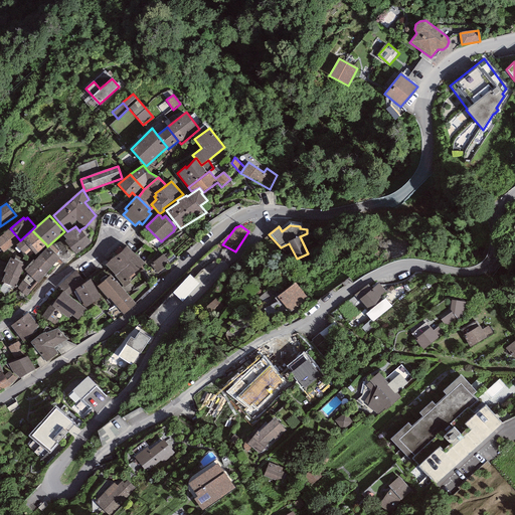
[(79,231),(75,226),(67,231),(63,235),(66,239),(64,240),(75,254),(91,242),(80,229),(79,231)]
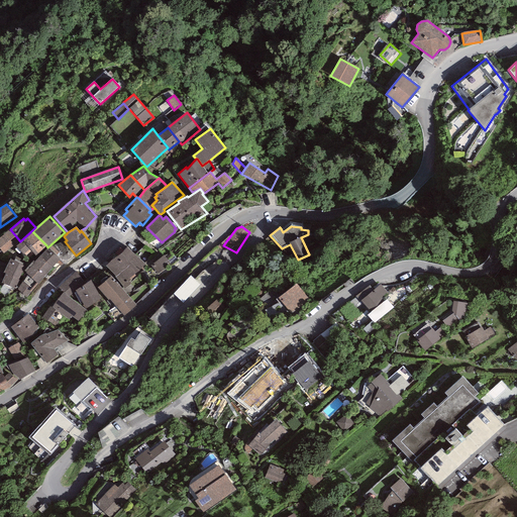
[(20,241),(10,229),(0,236),(0,249),(3,253),(20,241)]
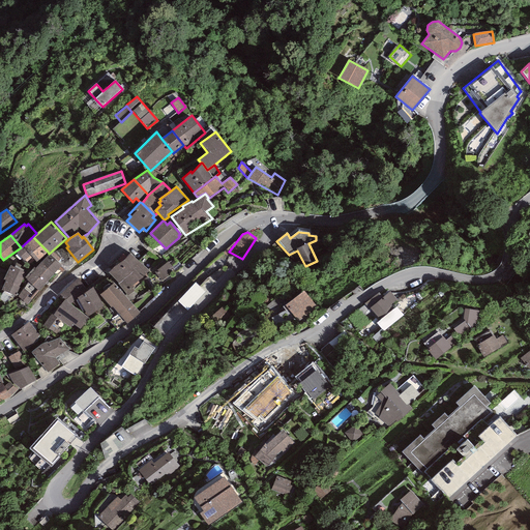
[(36,262),(48,252),(34,238),(16,253),(26,263),(32,258),(36,262)]
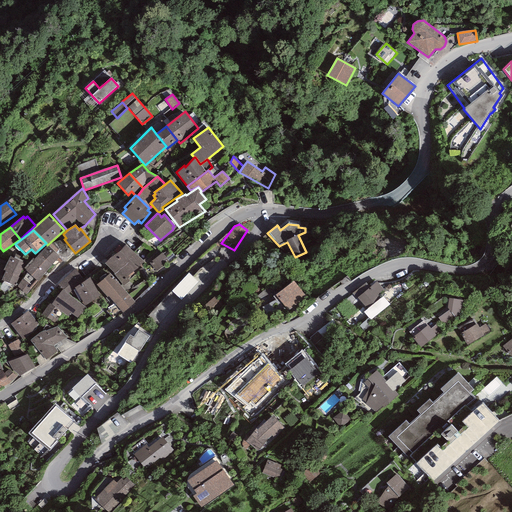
[(143,263),(126,244),(105,263),(115,274),(114,274),(124,286),(130,281),(128,279),(134,273),(133,272),(137,268),(143,263)]
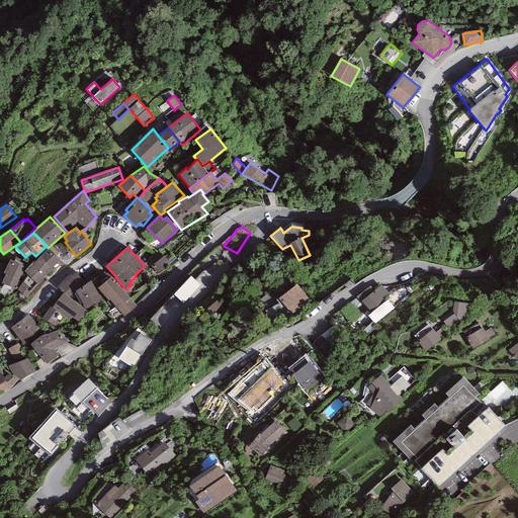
[(49,248),(40,256),(53,268),(60,259),(49,248)]
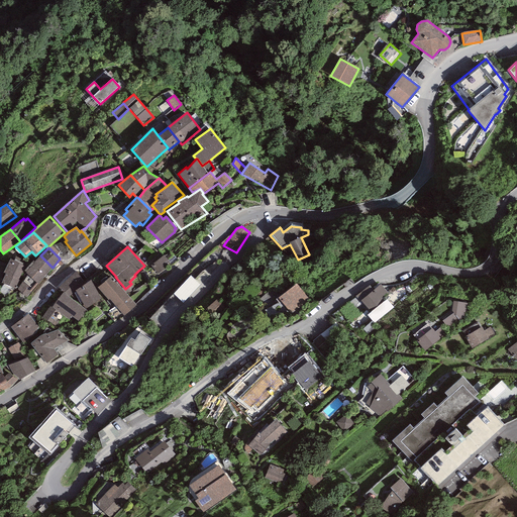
[(38,284),(53,268),(40,255),(34,262),(33,261),(23,271),(36,283),(38,284)]
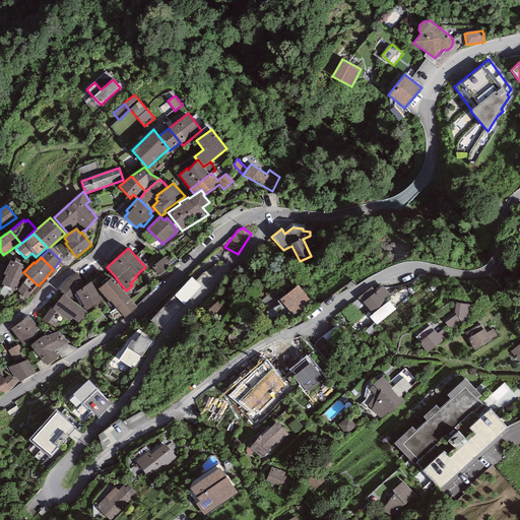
[(172,266),(165,257),(151,267),(158,276),(172,266)]
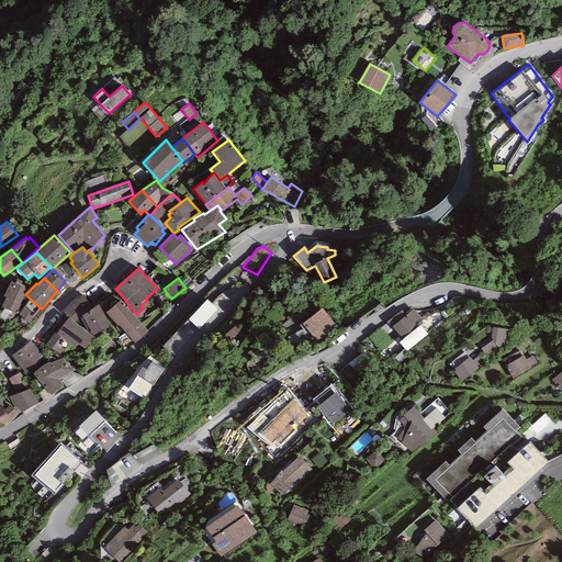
[(27,289),(11,281),(8,287),(4,296),(6,296),(2,304),(1,307),(17,314),(27,289)]
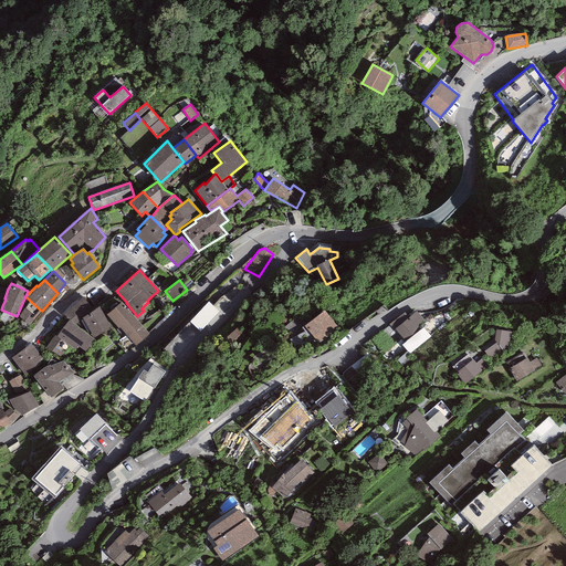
[(94,311),(83,297),(64,314),(69,321),(75,325),(81,321),(94,311)]
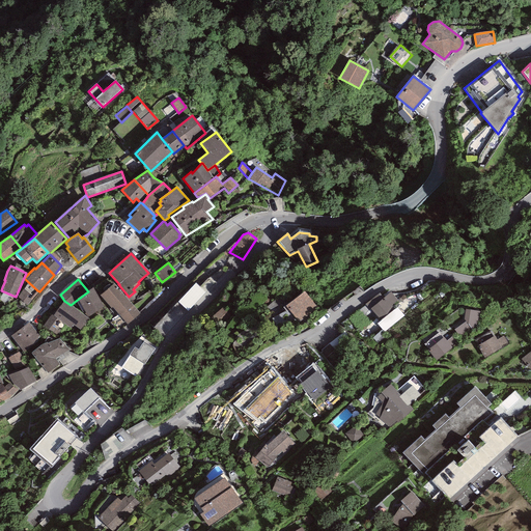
[(141,313),(113,283),(100,296),(111,308),(112,307),(129,325),(141,313)]
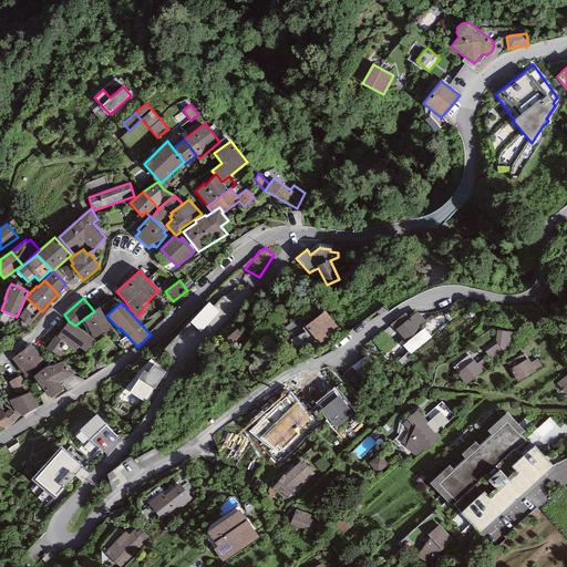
[(219,312),(208,302),(189,322),(200,332),(219,312)]
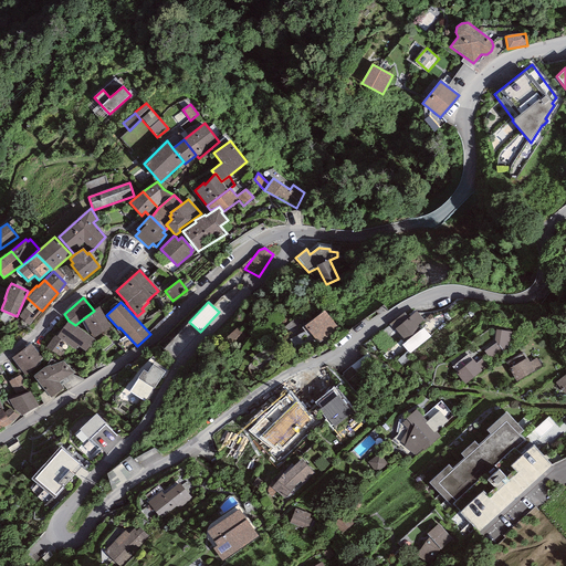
[(100,306),(94,311),(81,321),(88,333),(90,332),(94,337),(112,326),(100,306)]
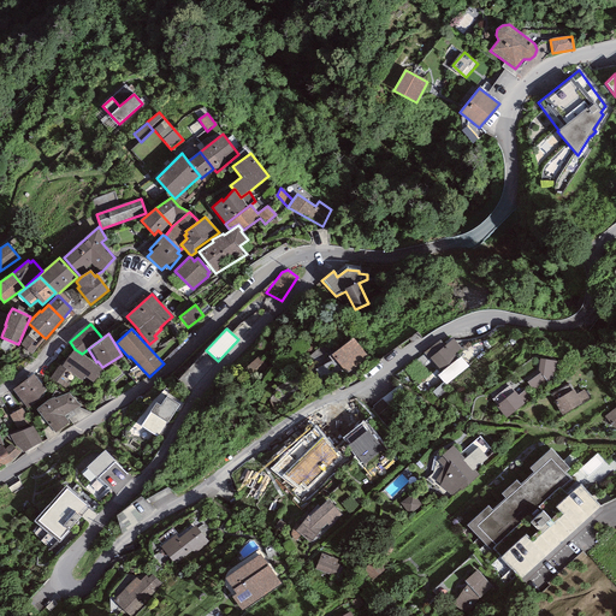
[(37,343),(27,336),(21,344),(31,355),(40,344),(37,343)]
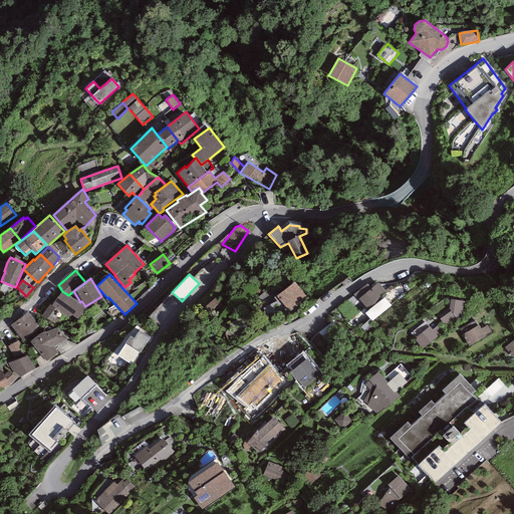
[(295,282),(276,296),(289,314),(308,300),(295,282)]
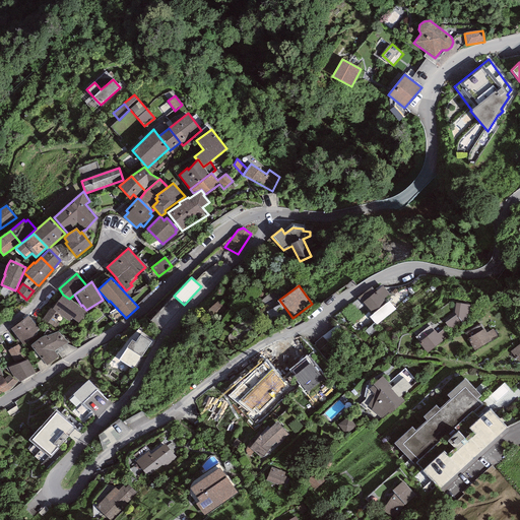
[(372,287),(358,298),(362,304),(363,303),(372,315),(387,303),(385,300),(390,296),(383,285),(376,291),(372,287)]
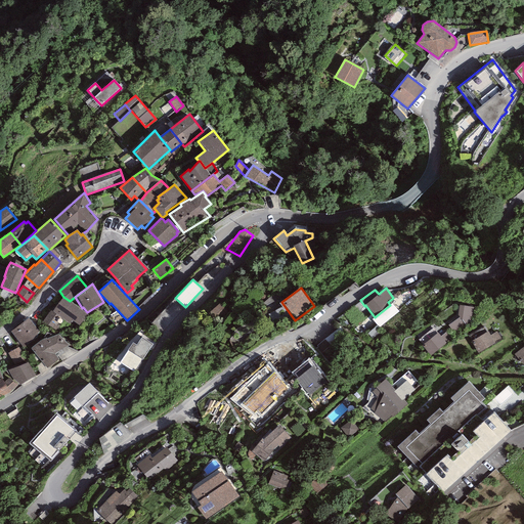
[(70,301),(63,297),(52,311),(51,310),(42,321),(57,331),(59,328),(56,325),(61,318),(70,324),(72,320),(80,325),(89,315),(70,301)]
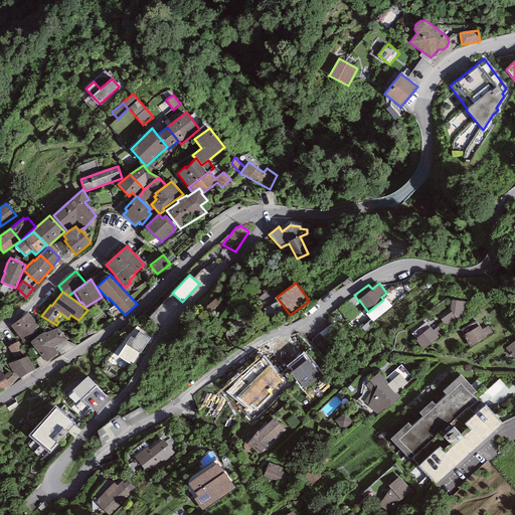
[(225,307),(216,297),(205,308),(214,317),(225,307)]
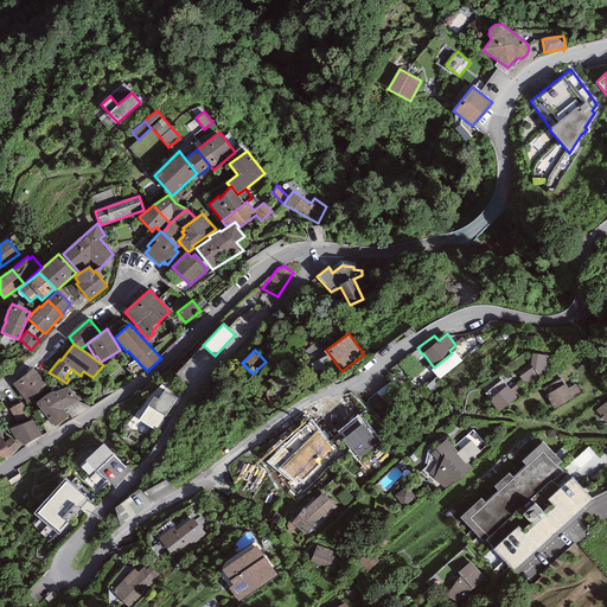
[(454,351),(452,353),(434,368),(432,370),(440,381),(462,362),(454,351)]
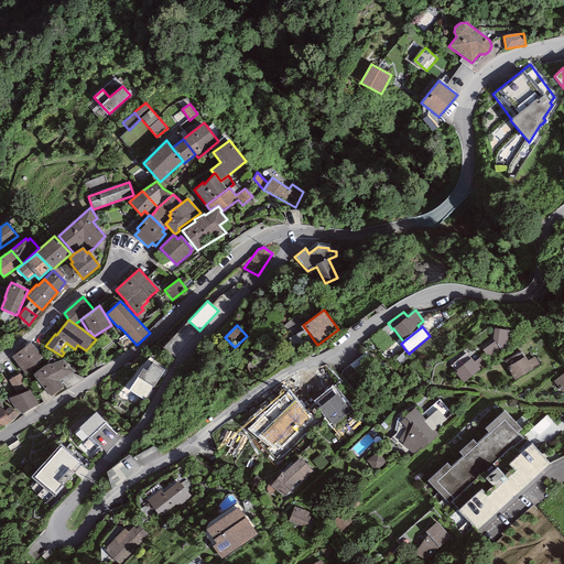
[(510,331),(495,328),(492,339),(495,340),(483,350),(490,359),(508,345),(510,331)]
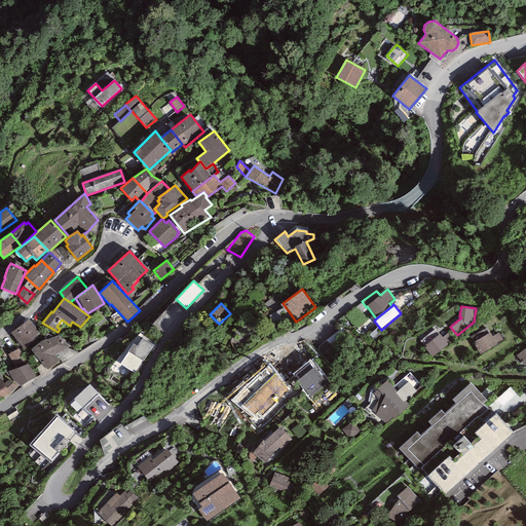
[(10,333),(25,349),(36,342),(41,335),(29,320),(10,333)]
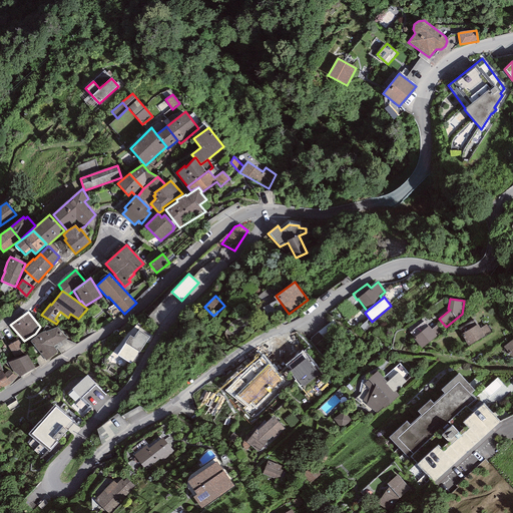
[(480,328),(478,324),(461,334),(468,346),(491,333),(486,325),(480,328)]
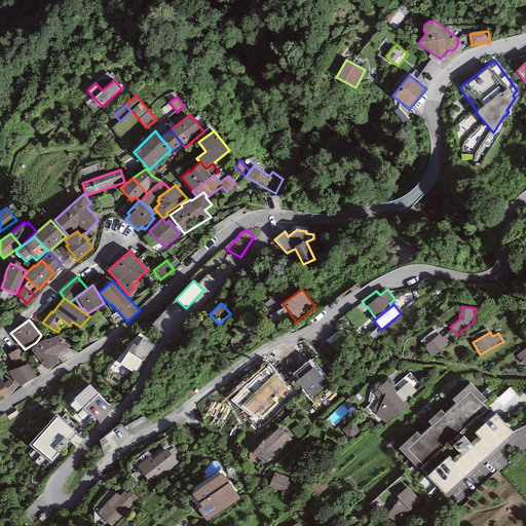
[(450,333),(443,338),(448,345),(455,339),(450,333)]
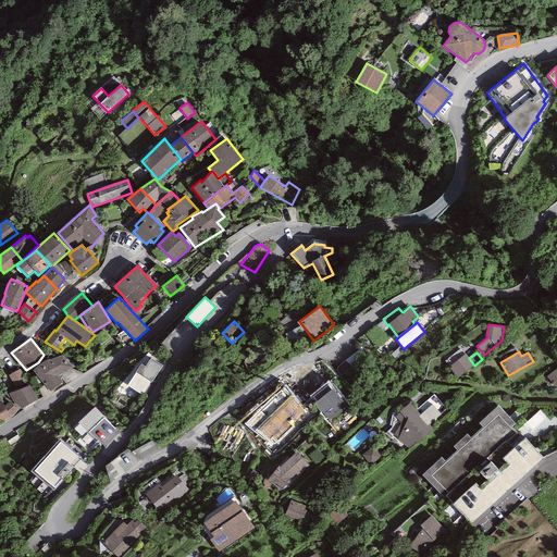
[(42,362),(33,370),(50,392),(63,382),(58,375),(74,367),(62,355),(57,357),(50,354),(47,360),(42,362)]
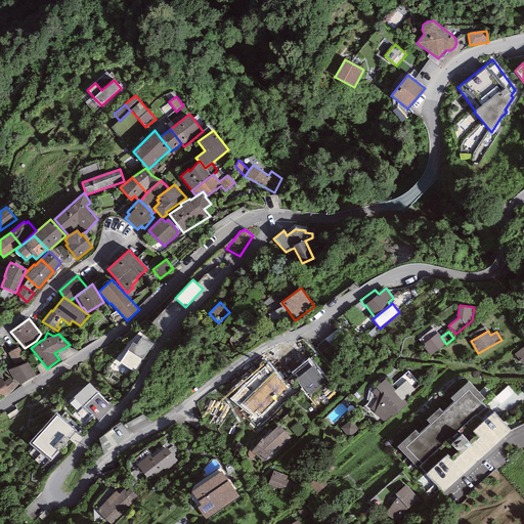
[(441,337),(437,333),(422,345),(431,356),(446,344),(441,337)]
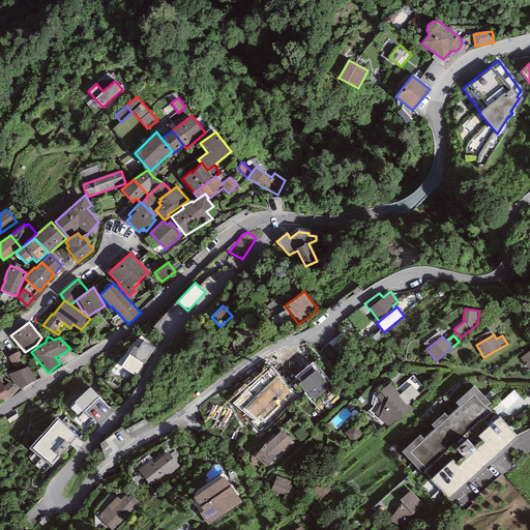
[(154,348),(143,341),(138,349),(135,346),(121,366),(137,376),(154,348)]
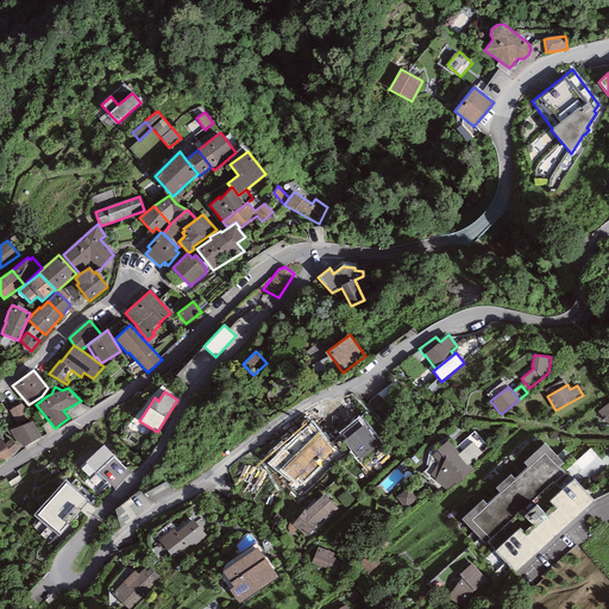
[(608,402),(598,412),(608,424),(608,402)]
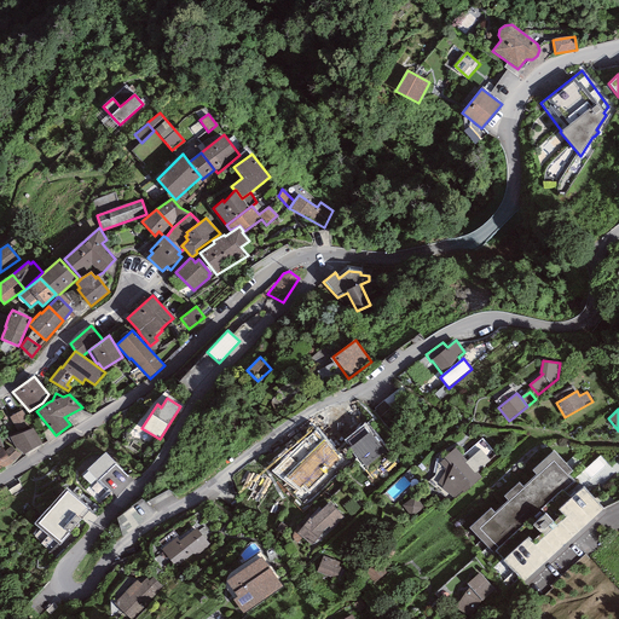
[(23,410),(10,417),(18,434),(10,438),(16,449),(22,455),(23,455),(42,444),(23,410)]
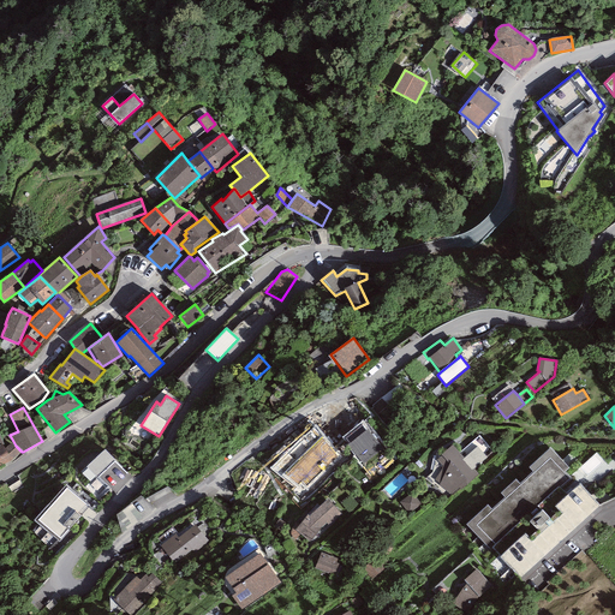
[(342,459),(315,425),(269,467),(309,497),(342,459)]
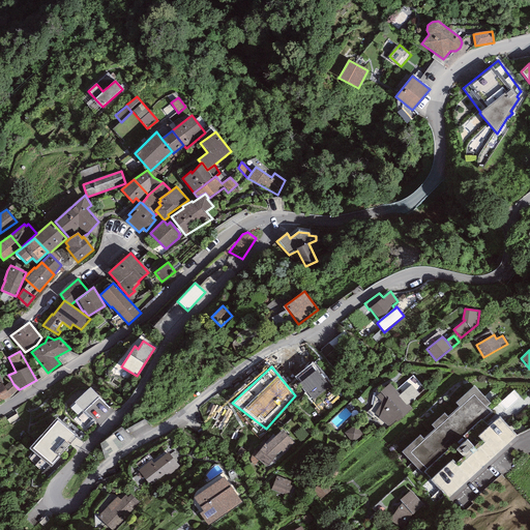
[(312,366),(298,378),(301,382),(299,383),(313,401),(330,387),(317,370),(316,371),(312,366)]
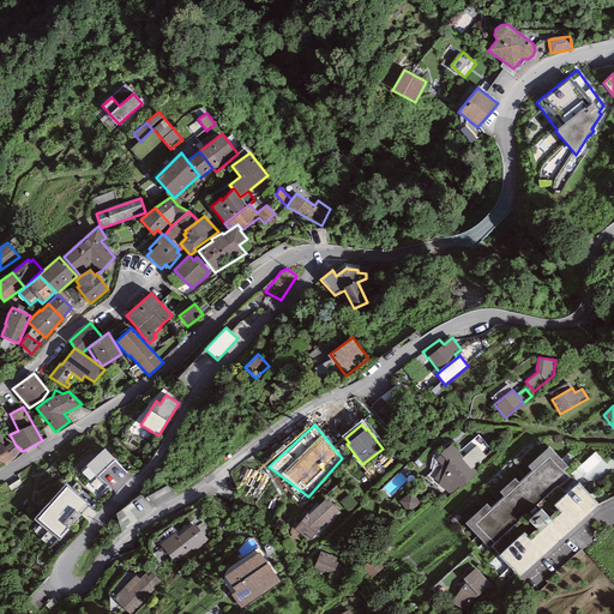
[(0,465),(12,459),(22,451),(16,445),(14,446),(11,443),(5,447),(2,445),(0,446),(0,465)]
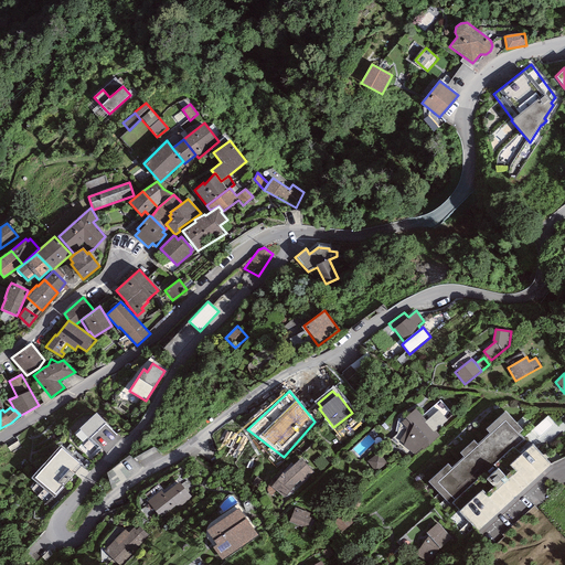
[(426,420),(415,409),(401,423),(406,428),(406,432),(400,440),(415,455),(422,449),(424,450),(439,436),(435,430),(434,432),(425,422),(426,420)]
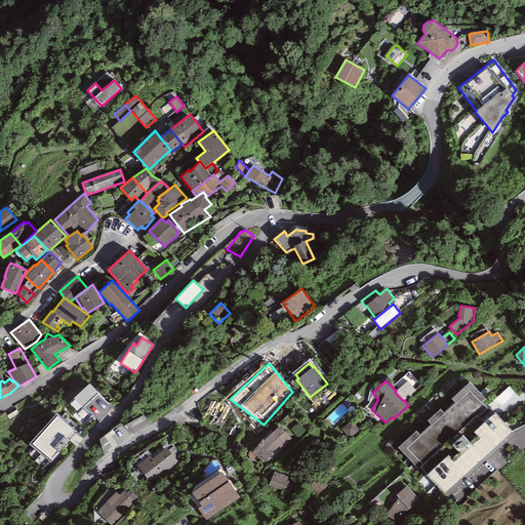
[(485,400),(470,382),(451,399),(454,403),(444,413),(440,409),(428,421),(431,425),(419,435),(416,432),(398,448),(426,477),(449,455),(452,459),(458,453),(460,455),(468,449),(466,446),(477,436),(474,432),(484,422),(478,416),(487,407),(482,403),(485,400)]
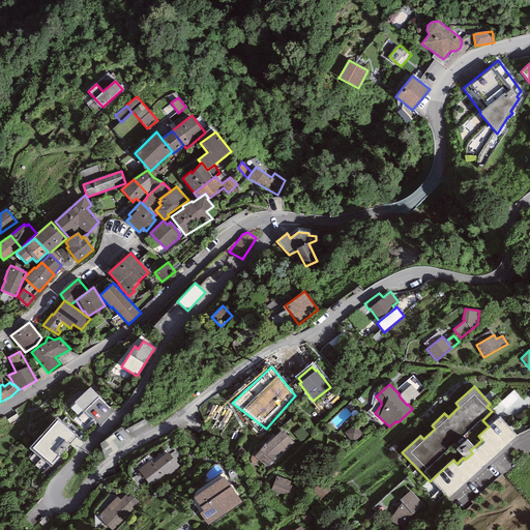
[(110,407),(90,387),(69,407),(78,415),(74,420),(85,432),(110,407)]
